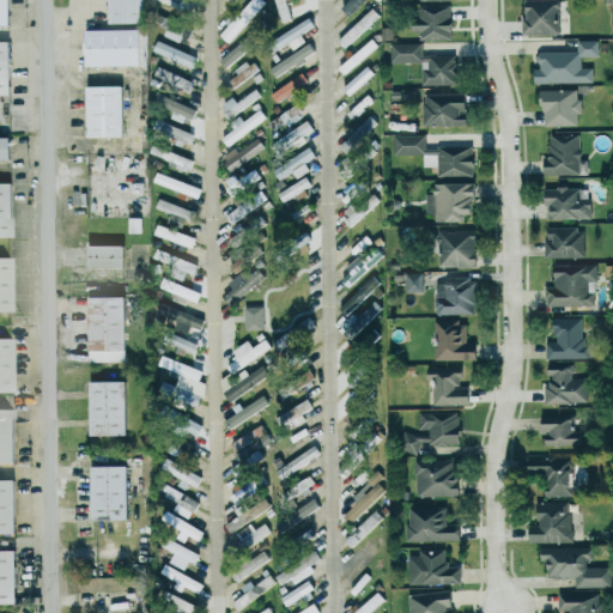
[(0,0),(0,24),(12,25),(11,0),(0,0)]
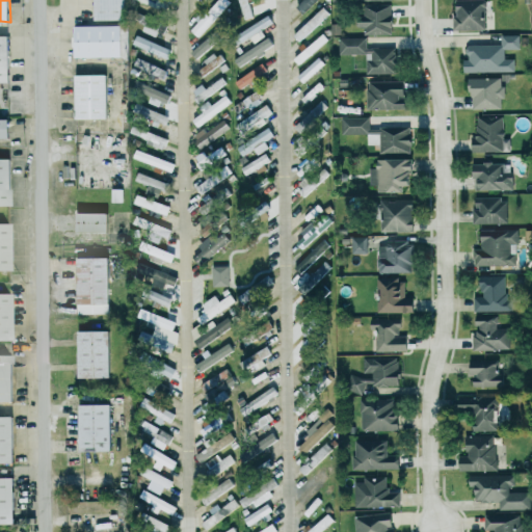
[(95,0),(96,20),(128,19),(127,0),(95,0)]
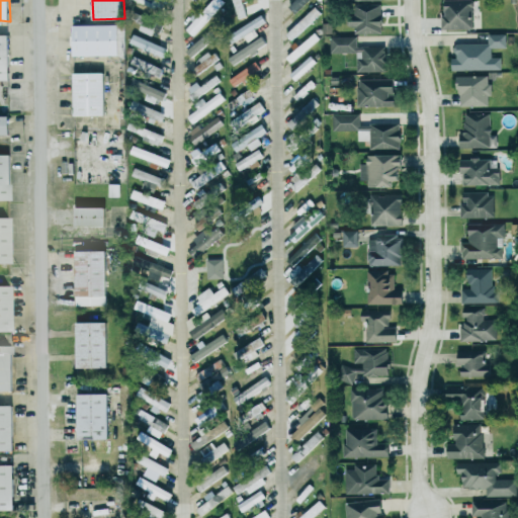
[(472,0),(443,0),(443,28),(473,28),(472,0)]
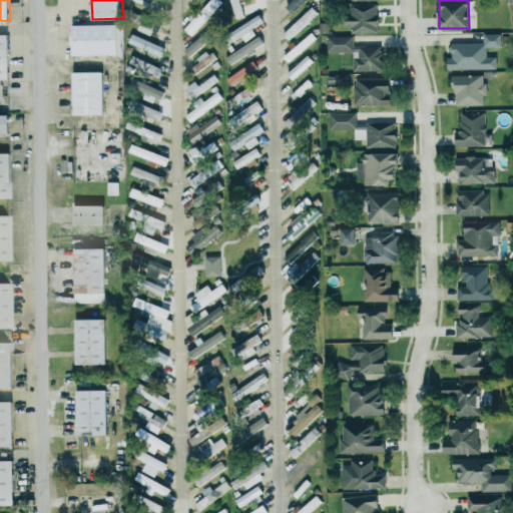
[(184,27),(191,33),(211,11),(202,3),(188,17),(191,20),(184,27)]
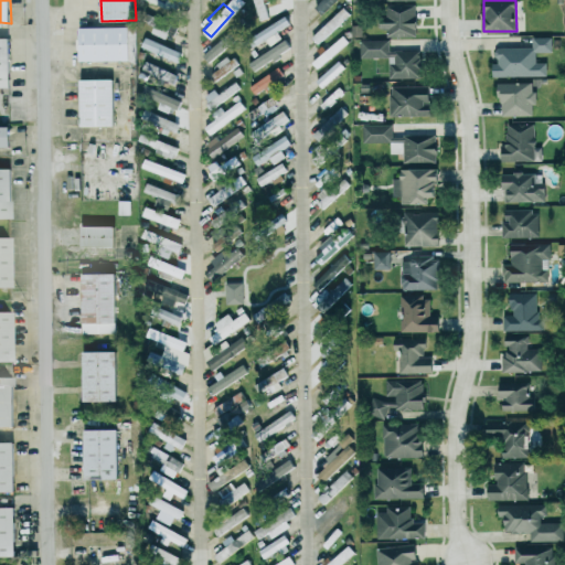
[(388,35),(418,35),(418,6),(383,4),(383,28),(390,29),(388,35)]
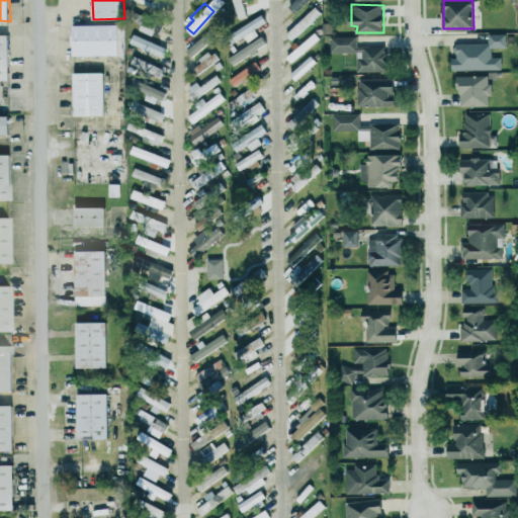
[(260,35),(256,27),(268,21),(265,14),(241,25),(247,40),(260,35)]
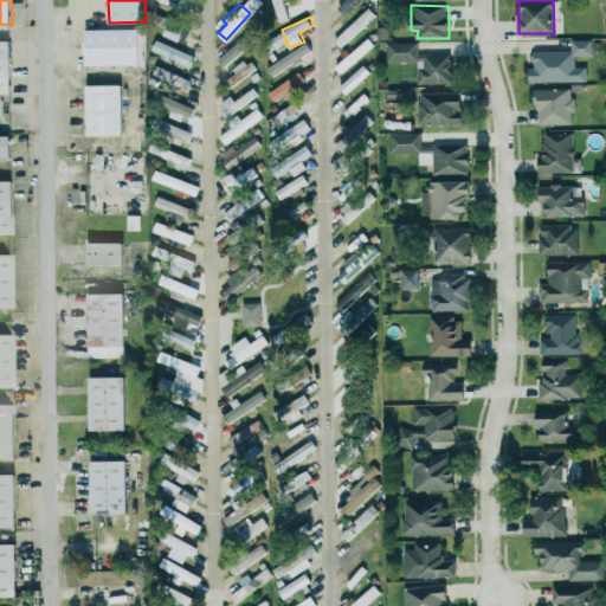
[(86,64),(146,63),(146,27),(85,28),(86,64)]
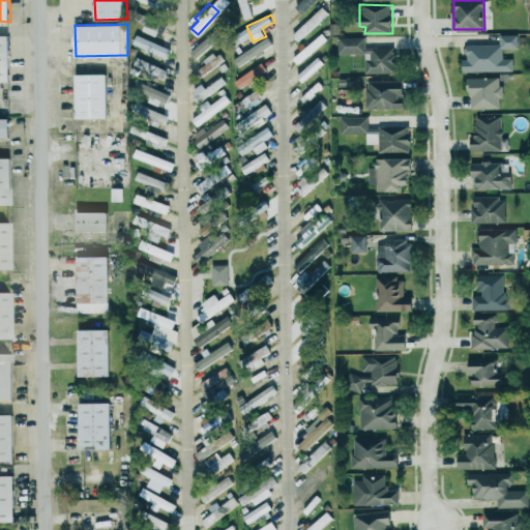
[(227,31),(221,24),(189,52),(196,59),(227,31)]
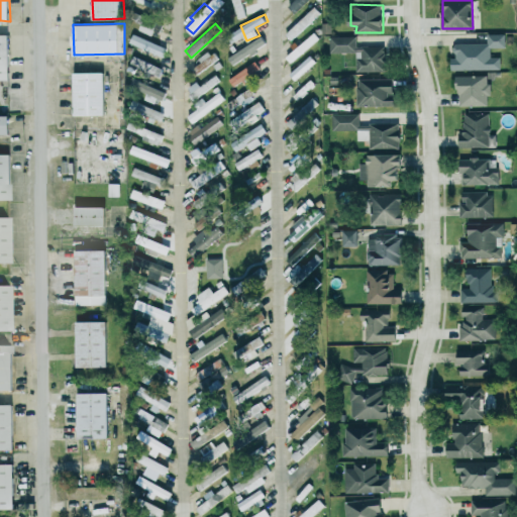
[(164,58),(168,47),(134,32),(130,41),(164,58)]
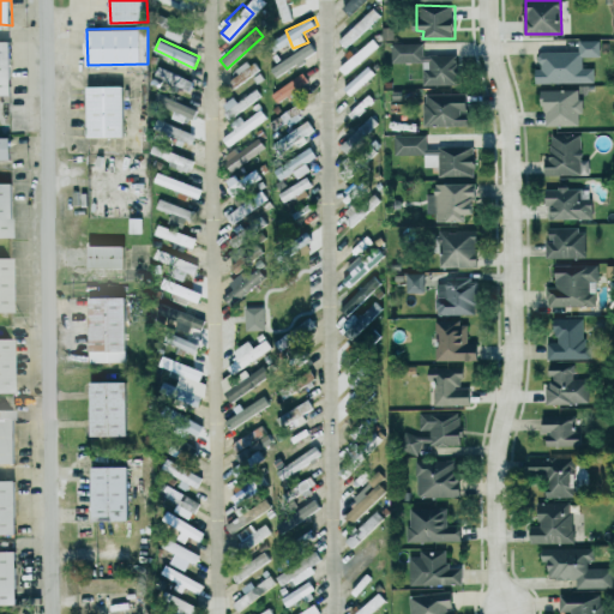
[(539,83),(596,82),(595,67),(584,67),(584,56),(601,55),(601,38),(581,40),(581,50),(540,52),(540,67),(539,67),(539,83)]
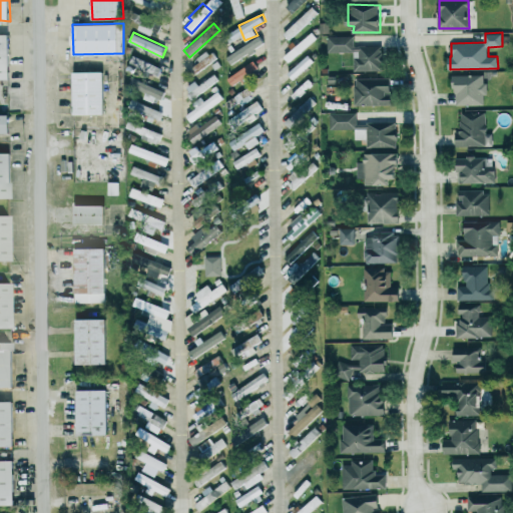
[(0,78),(11,78),(10,34),(0,33),(0,78)]
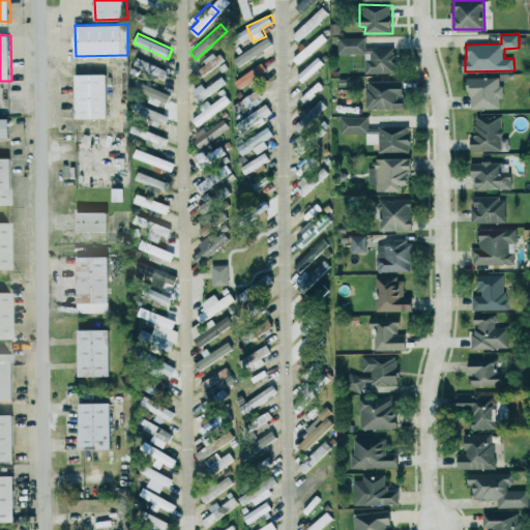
[(366,36),(337,36),(337,54),(365,53),(365,72),(396,72),(395,47),(366,48),(366,36)]
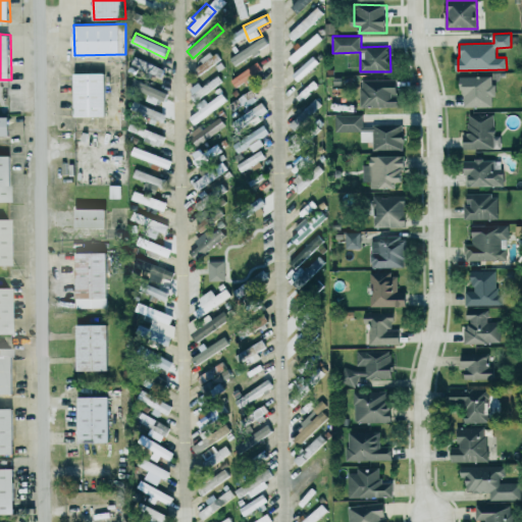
[(270,44),(266,37),(231,55),(236,63),(270,44)]
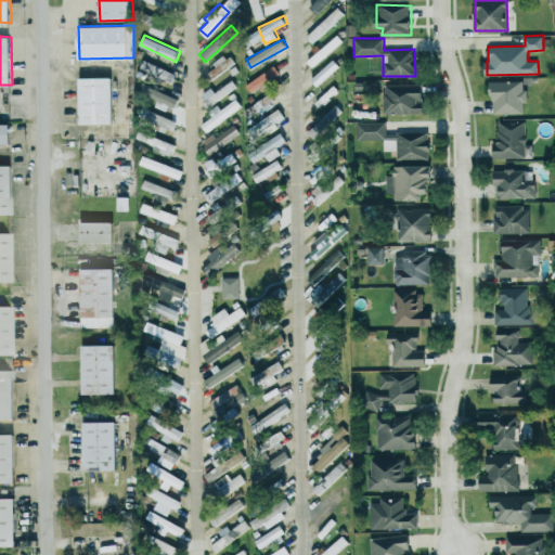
[(339,64),(332,57),(321,72),(328,78),(339,64)]
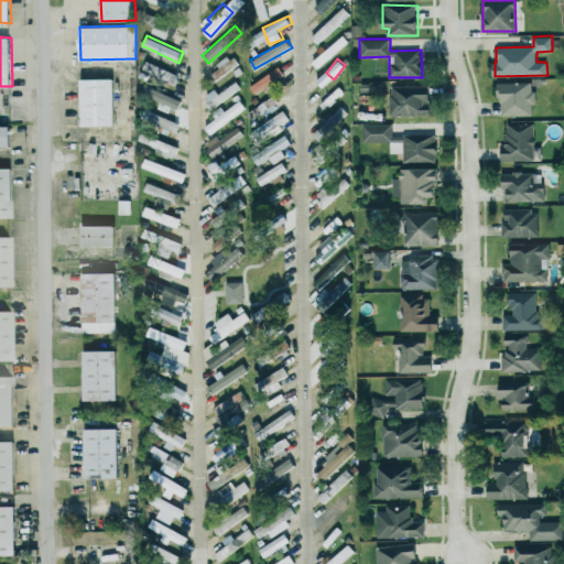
[(250,84),(258,96),(288,76),(280,64),(250,84)]
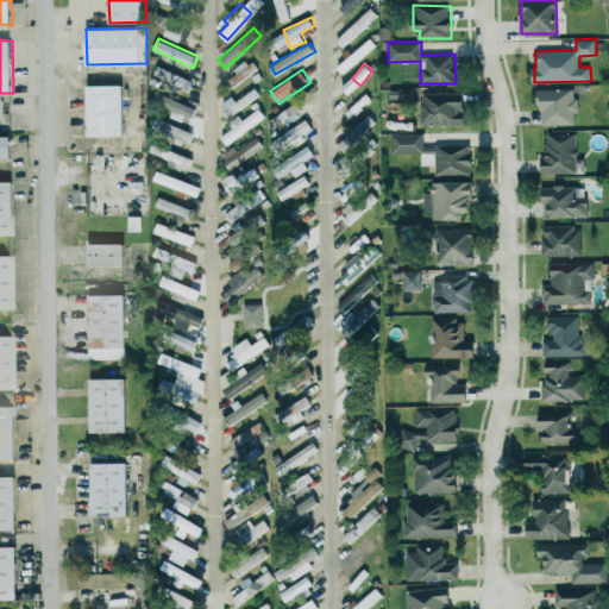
[(126,135),(126,85),(89,85),(90,135),(126,135)]
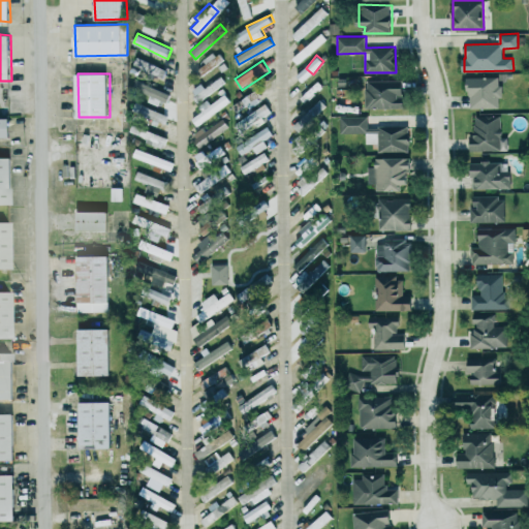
[(225,81),(220,74),(205,87),(200,83),(190,91),(198,102),(225,81)]
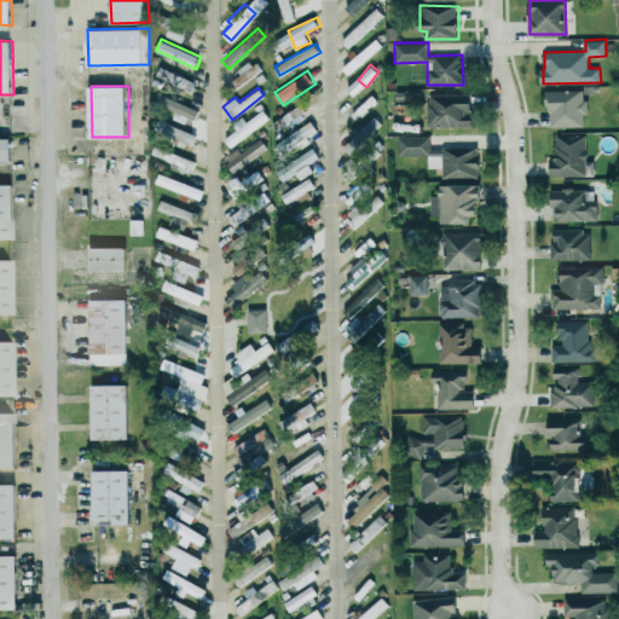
[(584,126),(584,114),(589,114),(589,88),(549,90),(549,126),(584,126)]
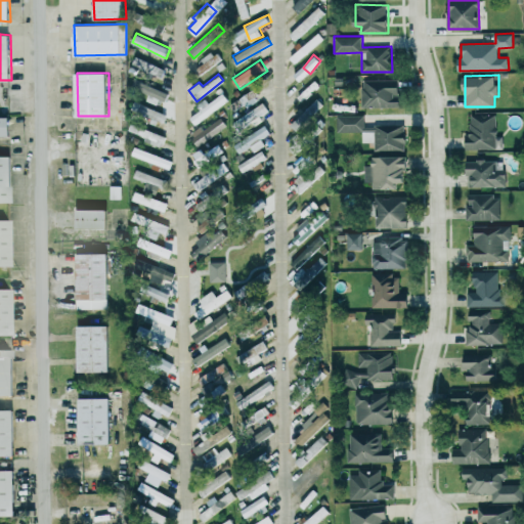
[(363,106),(403,105),(402,79),(362,80),(363,106)]
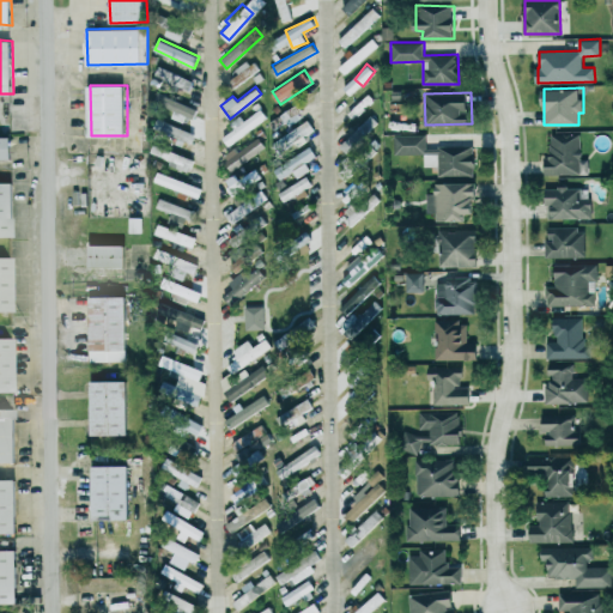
[(269,121),(280,138),(305,120),(295,104),(269,121)]
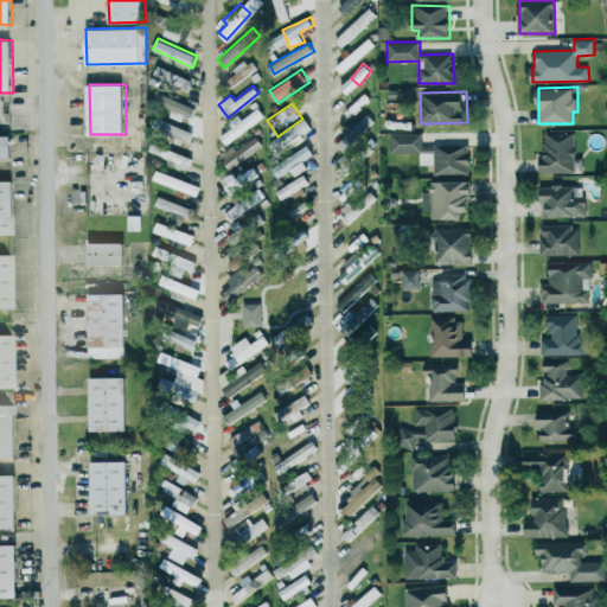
[(219,133),(224,142),(266,117),(260,108),(219,133)]
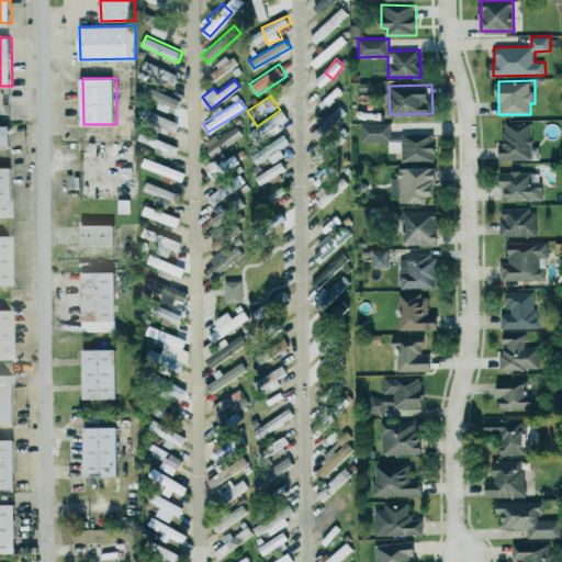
[(156,123),(177,132),(180,122),(159,114),(156,123)]
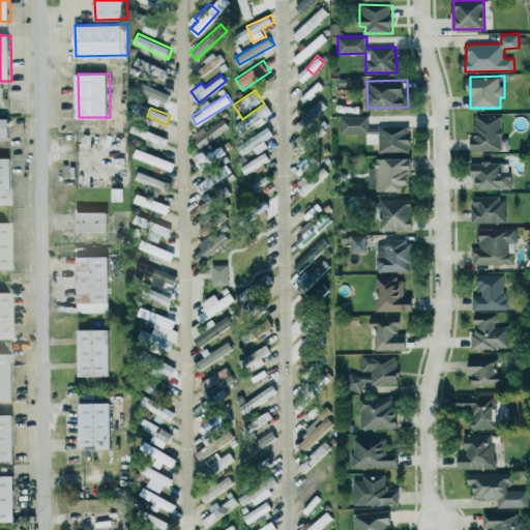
[(471,149),(508,149),(508,138),(502,138),(502,115),(476,115),(476,136),(471,136),(471,149)]
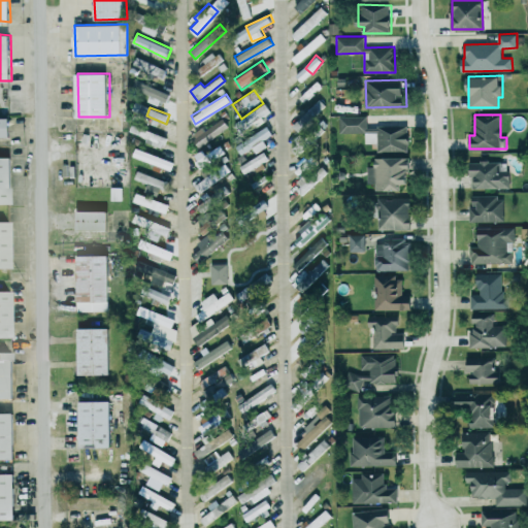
[(378,152),(410,151),(409,127),(368,127),(367,116),(339,117),(339,132),(365,132),(366,142),(377,142),(378,152)]
